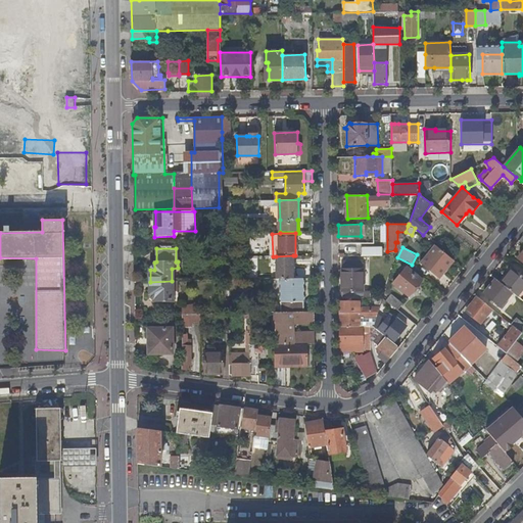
[(442,272),(453,259),(438,248),(424,266),(432,273),(436,268),(442,272)]
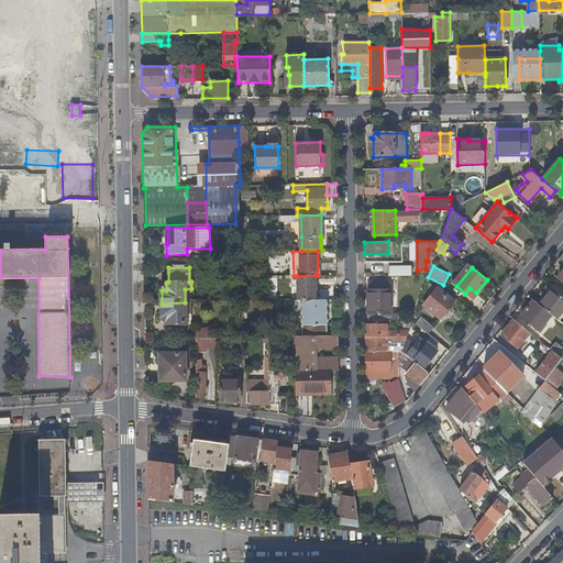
[(316,300),(316,275),(297,276),(297,287),(297,300),(301,300),(316,300)]
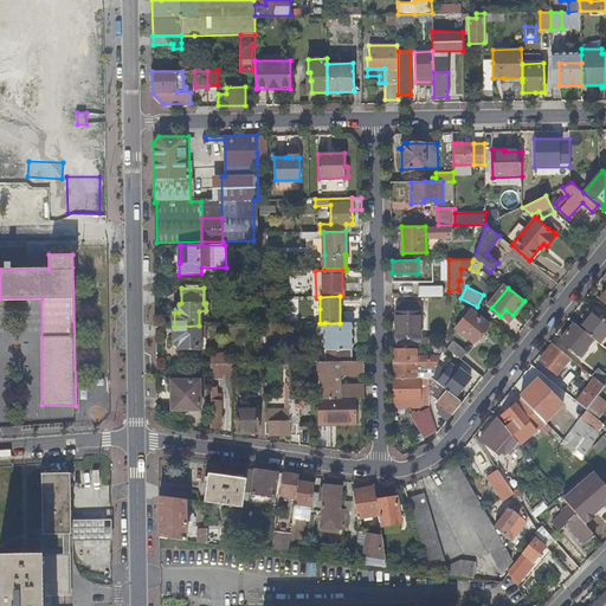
[(395,311),(397,346),(420,346),(420,303),(398,303),(398,311),(395,311)]
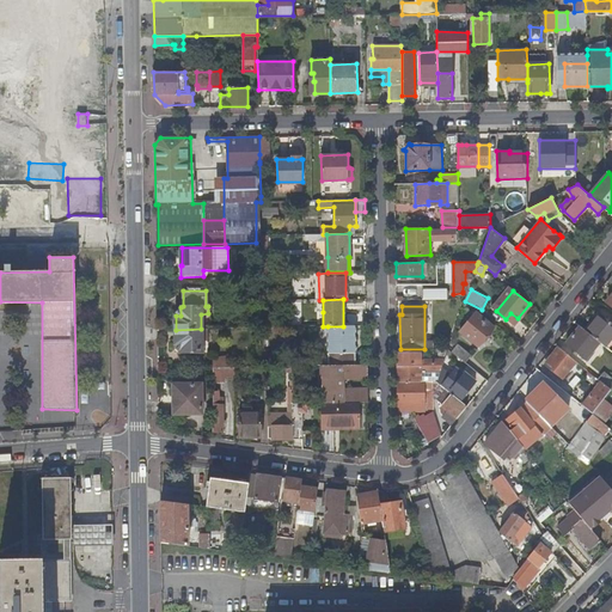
[(494,326),(476,311),(459,331),(477,347),(494,326)]
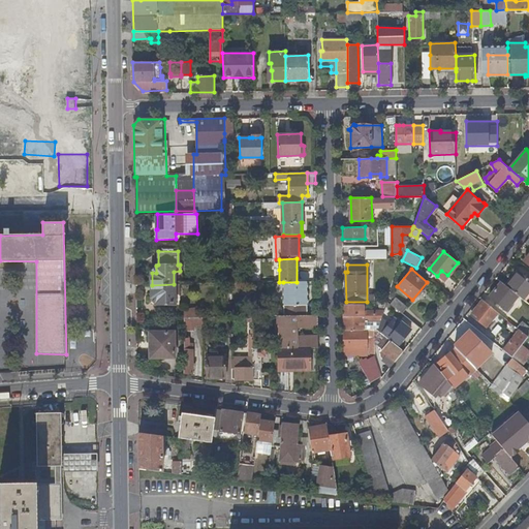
[(528,280),(518,272),(505,287),(518,297),(522,300),(528,291),(528,280)]
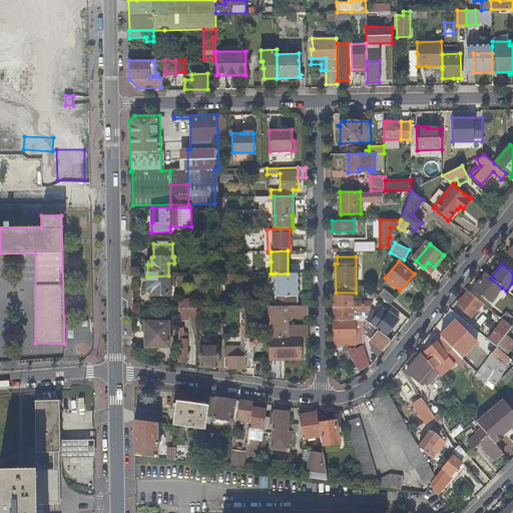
[(298,296),(298,273),(290,273),(288,274),(275,274),(276,296),(298,296)]
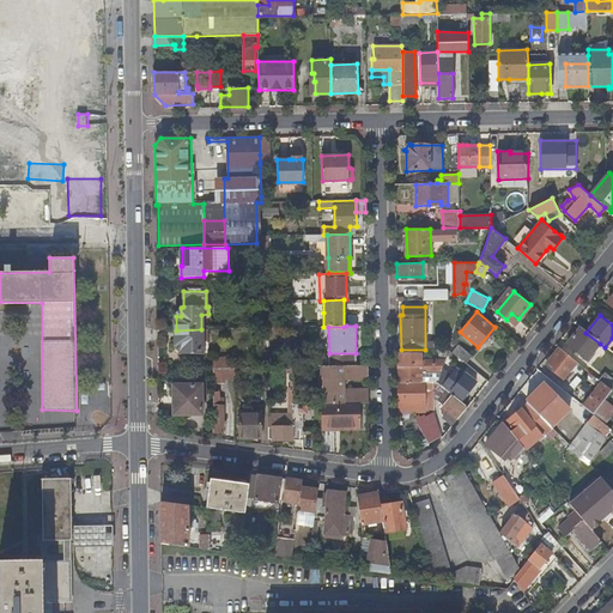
[(593,353),(600,344),(586,333),(580,327),(565,345),(587,360),(590,356),(594,358),(595,356),(593,353)]
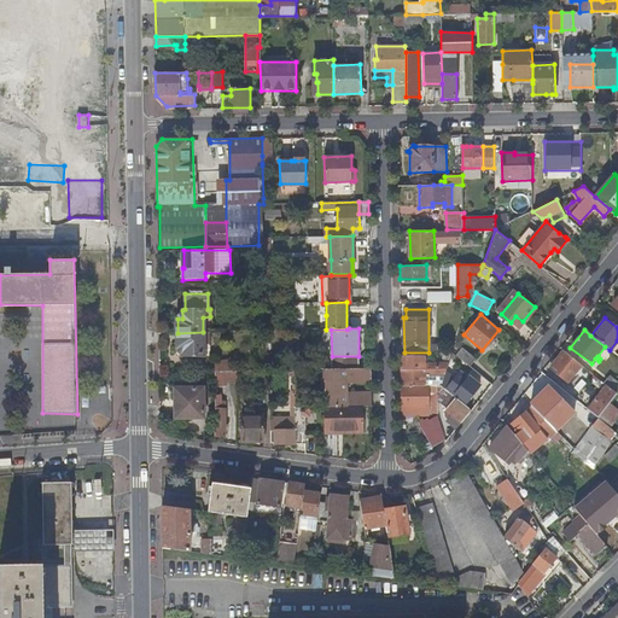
[(203,347),(203,332),(178,333),(178,349),(180,353),(182,353),(182,355),(209,355),(209,347),(203,347)]
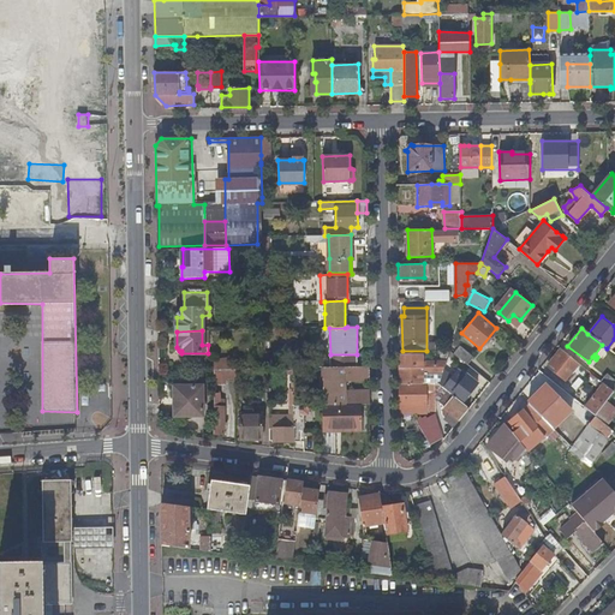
[(455,354),(467,364),(473,357),(461,347),(455,354)]
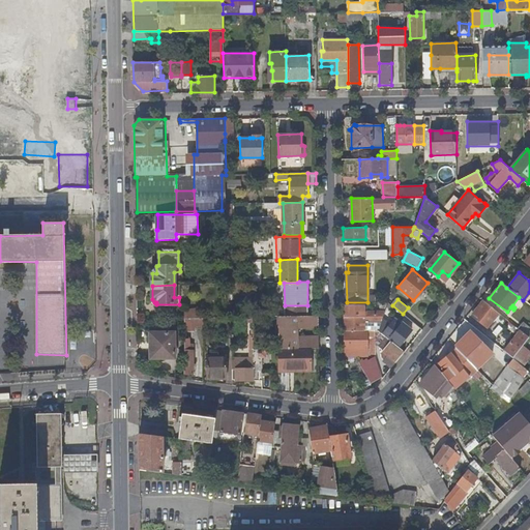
[(498,314),(483,301),(472,315),(475,317),(473,319),(486,329),(498,314)]
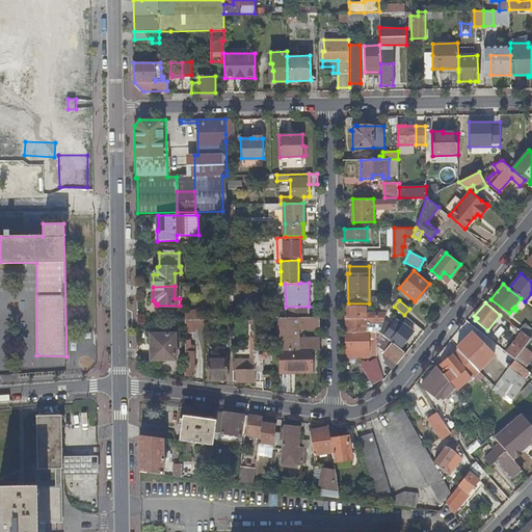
[(366,306),(345,306),(345,318),(384,318),(386,313),(366,312),(366,306)]
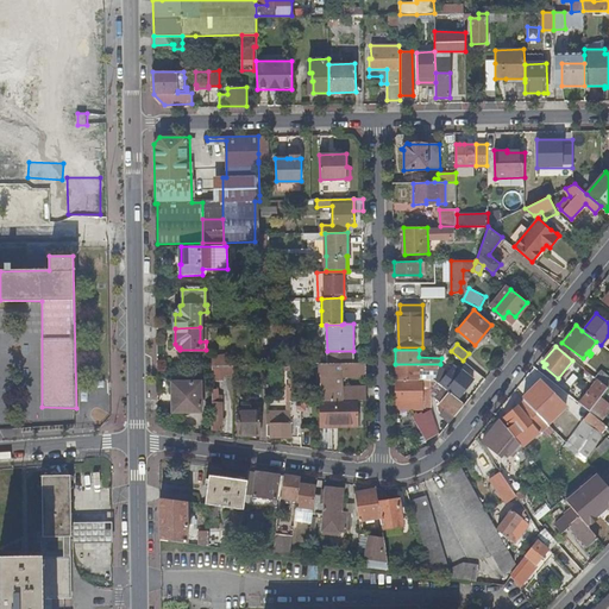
[(212,355),(212,365),(230,364),(230,355),(212,355)]
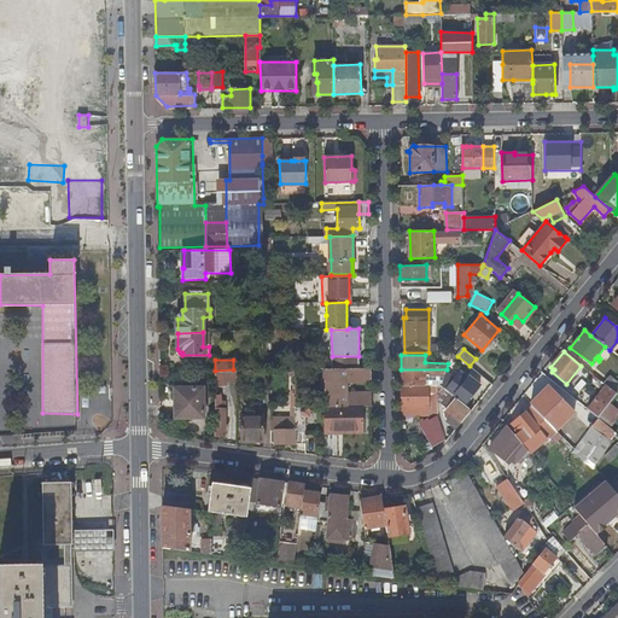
[(347,382),(372,380),(371,368),(325,368),(326,406),(334,406),(342,406),(363,406),(372,406),(372,392),(348,392),(347,382)]
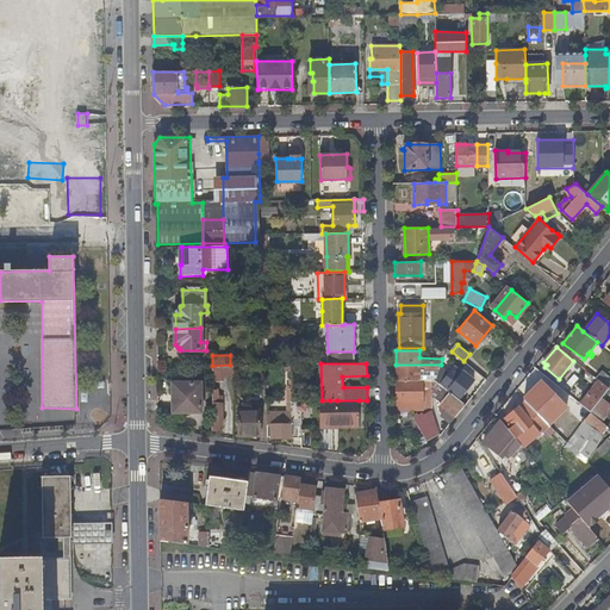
[(419,372),(437,372),(441,365),(396,365),(397,380),(419,380),(419,372)]
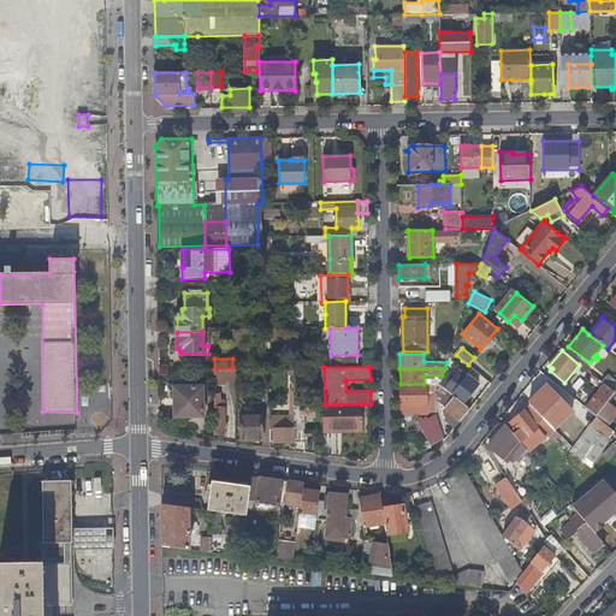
[(458,373),(450,381),(445,388),(461,401),(473,385),(458,373)]
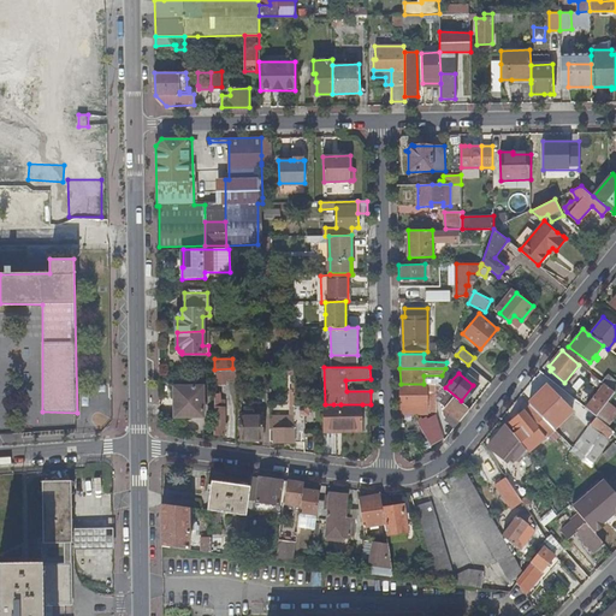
[(474,380),(485,390),(491,383),(479,374),(474,380)]
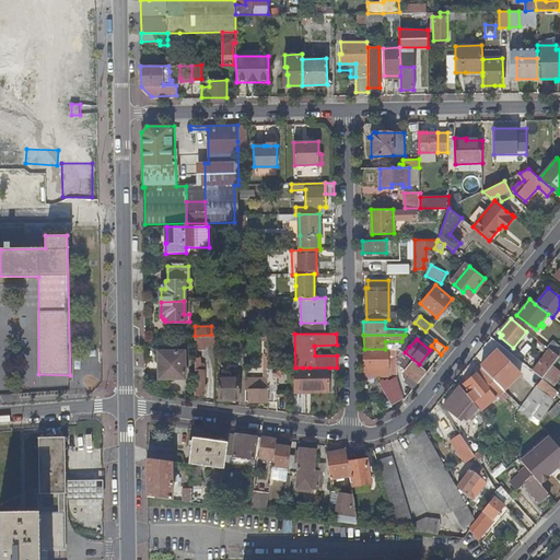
[(559,347),(551,340),(547,347),(549,349),(558,357),(559,353),(559,347)]
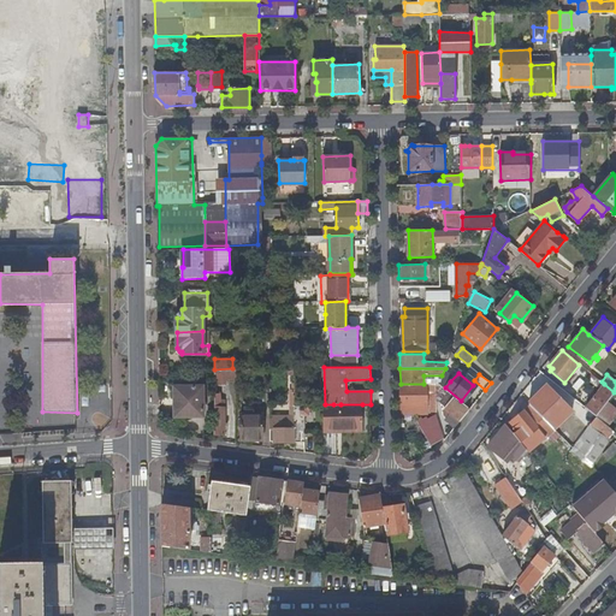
[(585,380),(580,377),(573,386),(578,390),(585,380)]
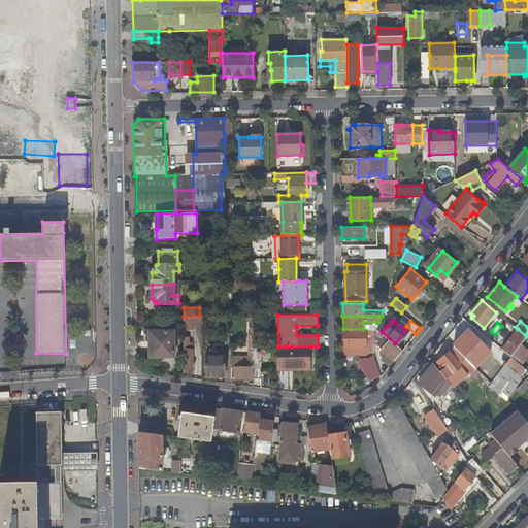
[(518,329),(502,350),(510,357),(526,336),(518,329)]
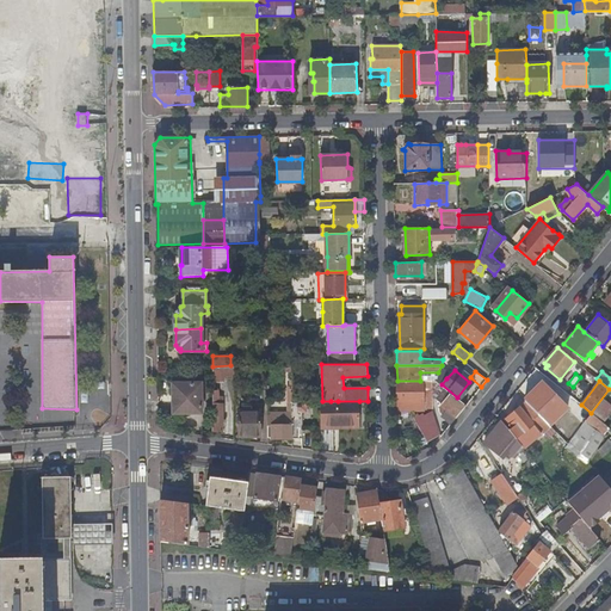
[(172,383),(173,413),(201,413),(201,383),(172,383)]
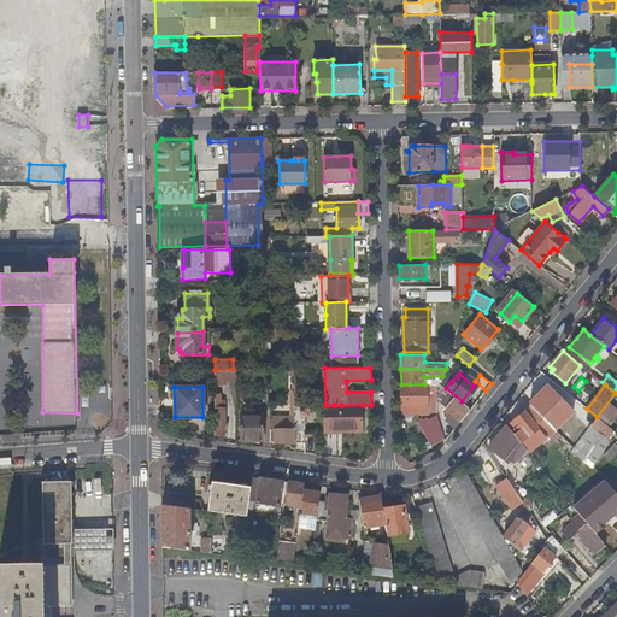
[(415,406),(415,411),(415,415),(427,415),(428,387),(401,387),(401,405),(415,406)]
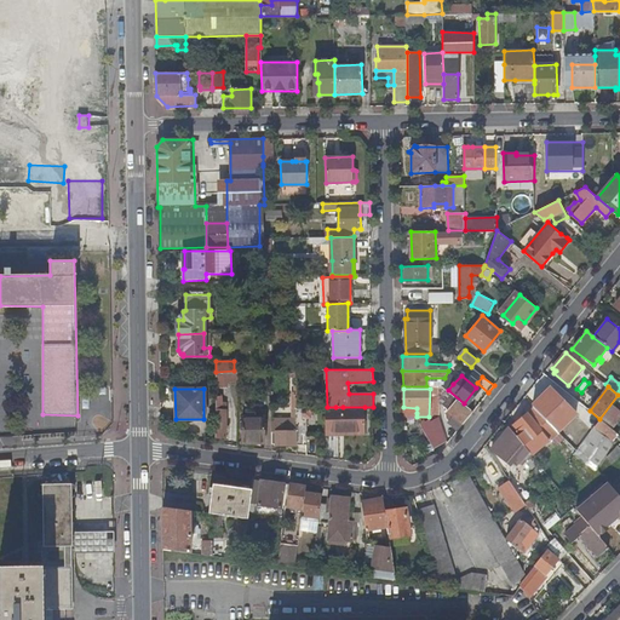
[(549,389),(532,406),(534,409),(547,423),(549,424),(567,407),(549,389)]
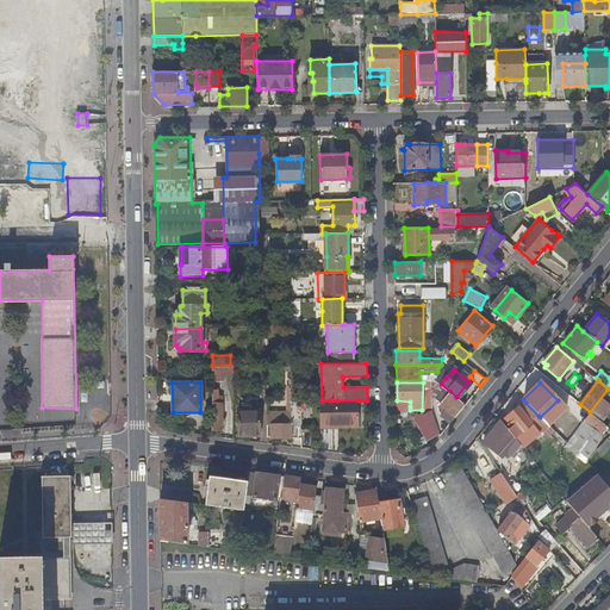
[(435,399),(455,416),(466,404),(444,388),(435,399)]
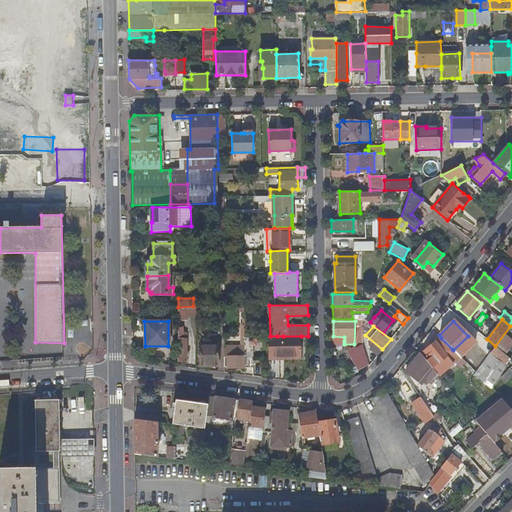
[(182,327),(178,327),(177,338),(178,338),(178,361),(186,361),(186,338),(182,338),(182,327)]
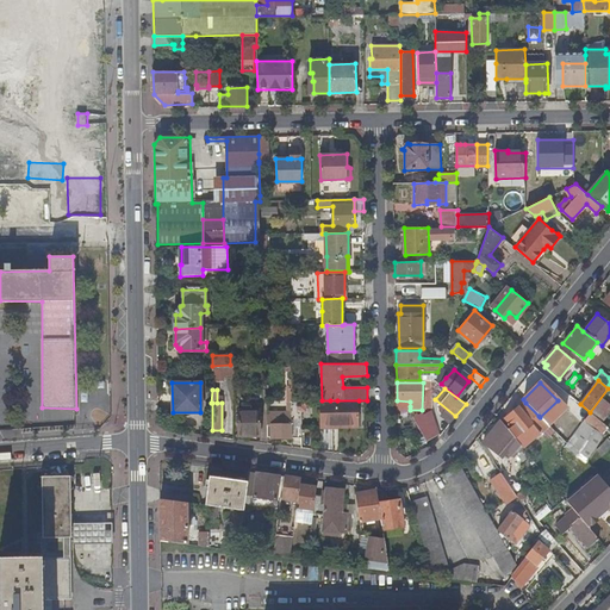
[(290,402),(290,412),(290,424),(272,424),(273,437),(302,437),(300,402),(291,402),(291,397),(287,397),(287,402),(290,402)]
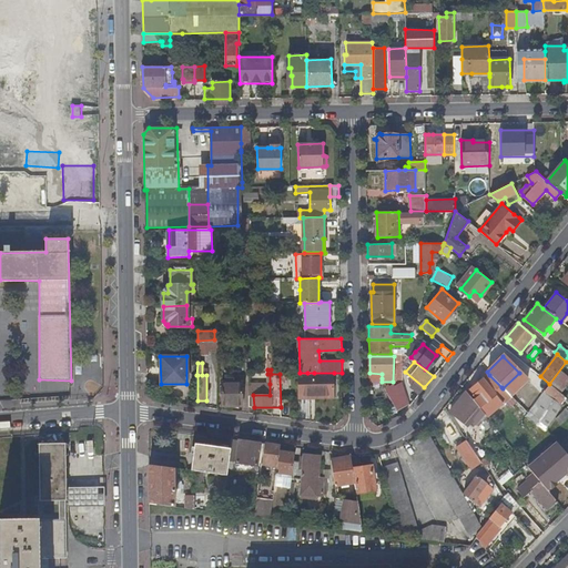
[(297,373),(298,394),(334,394),(334,373),(314,373),(307,373),(300,373),(297,373)]
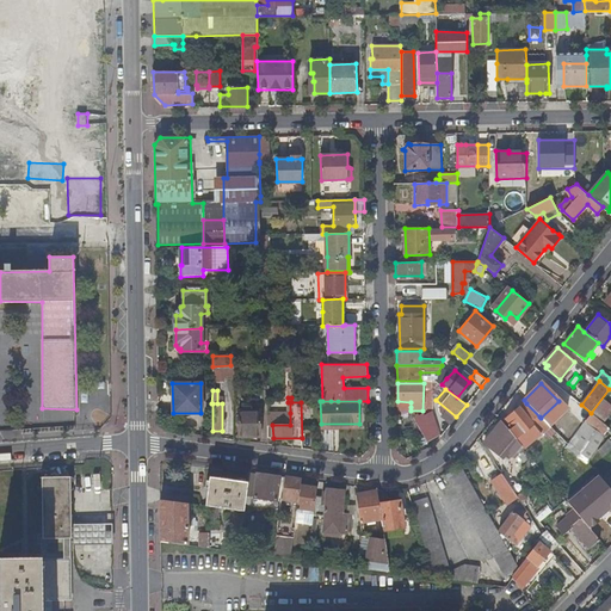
[(532,424),(539,417),(526,403),(505,420),(512,429),(508,431),(520,445),(523,449),(541,433),(532,424)]
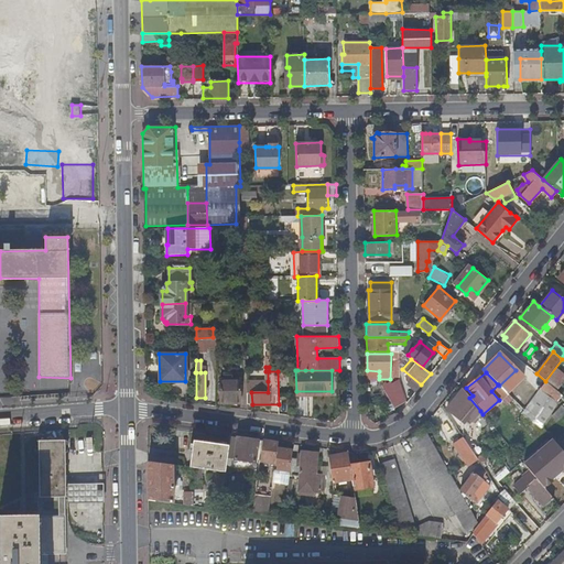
[(240,401),(240,380),(220,380),(220,401),(240,401)]
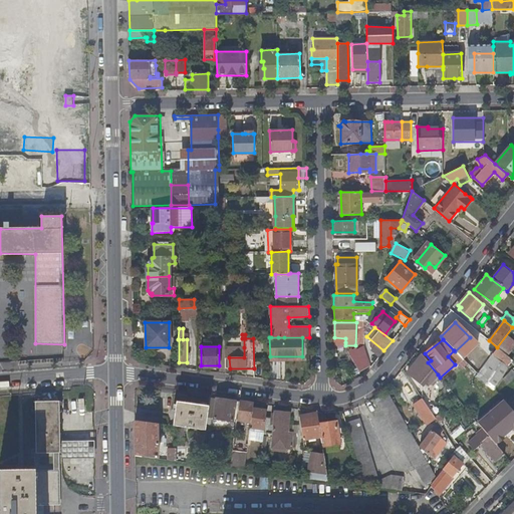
[(244,357),(244,347),(225,347),(226,368),(230,368),(229,357),(244,357)]
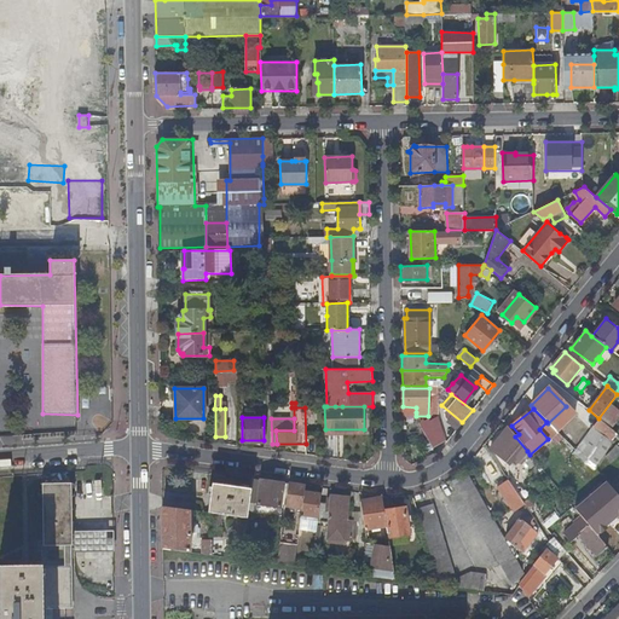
[(608,445),(615,437),(597,421),(589,431),(600,439),(608,445)]
